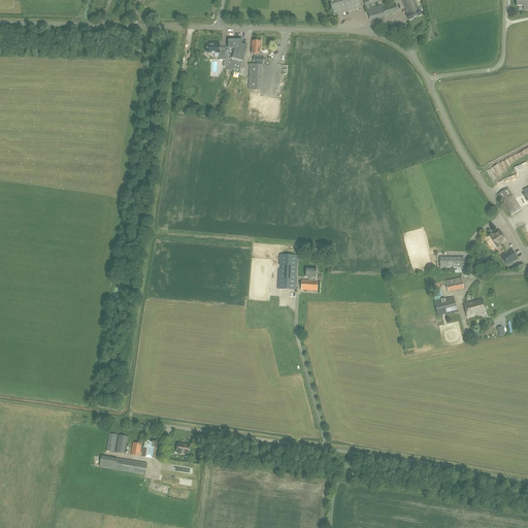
[(329,0),(333,17),(361,8),(358,0),(329,0)]
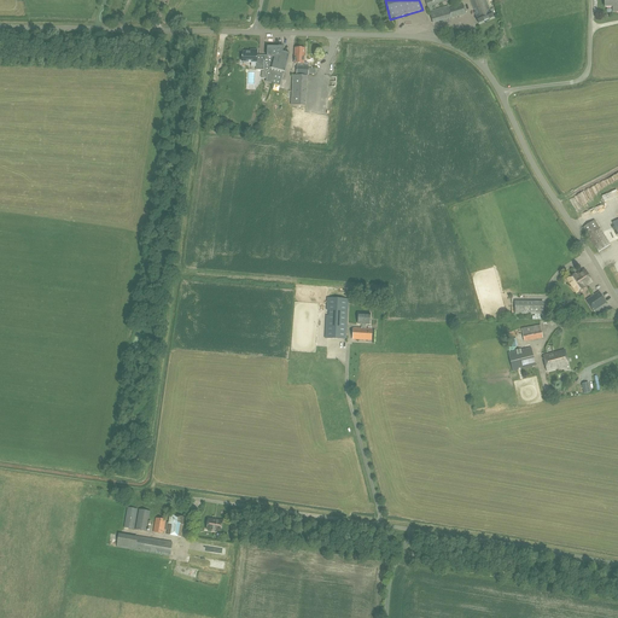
[(490,12),(485,0),(472,0),(471,1),(476,12),(474,13),(477,18),(479,24),(494,17),(491,12),(490,12)]
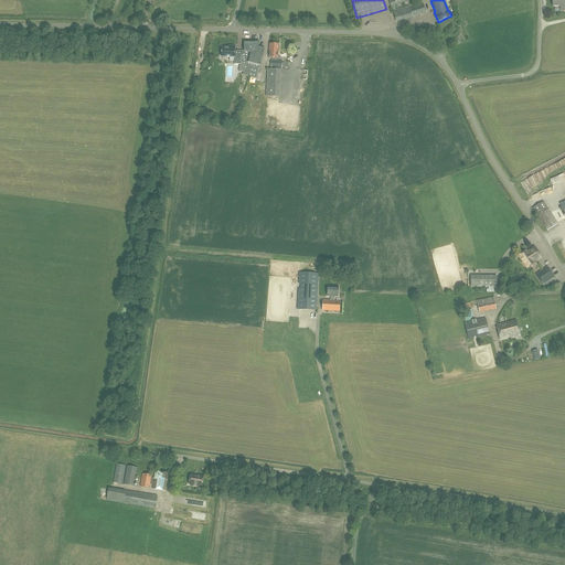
[(564,0),(552,0),(553,7),(560,7),(560,11),(562,11),(564,11),(564,0)]
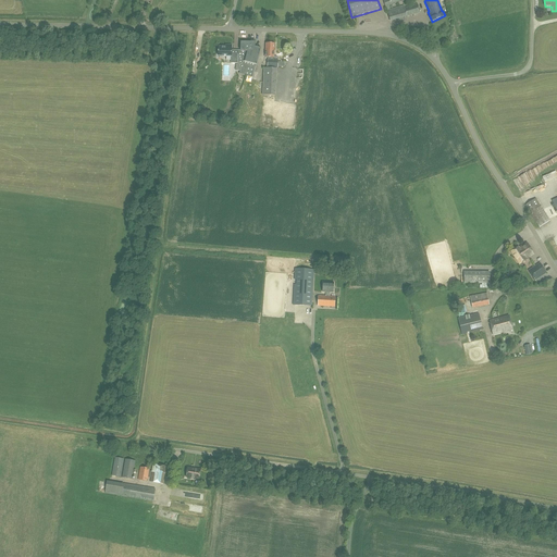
[(391,22),(407,16),(407,17),(420,13),(418,4),(405,9),(404,5),(392,9),(392,8),(386,10),(391,22)]
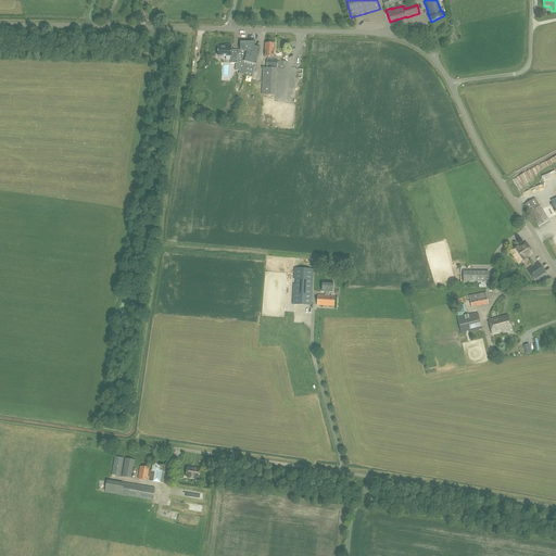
[(247,48),(241,72),(248,74),(248,73),(253,74),(261,45),(254,43),(255,40),(241,37),(239,47),(247,48)]
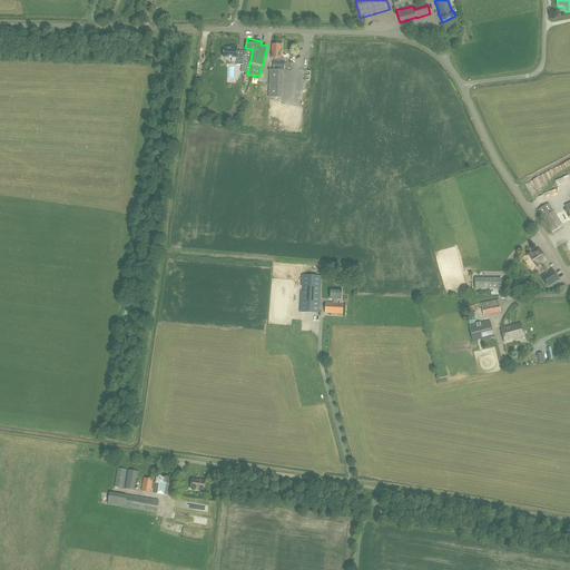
[(281,59),(281,45),(272,45),(272,59),(274,59),(274,69),(284,69),(285,61),(279,61),(279,59),(281,59)]
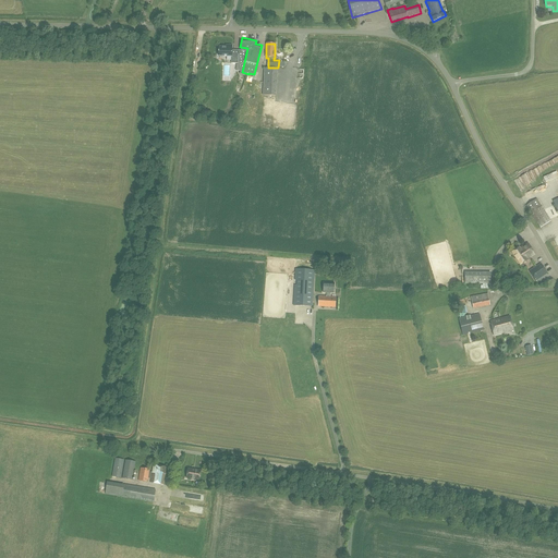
[(231,63),(239,63),(239,55),(232,55),(232,45),(226,45),(226,47),(219,47),(219,57),(231,57),(231,63)]
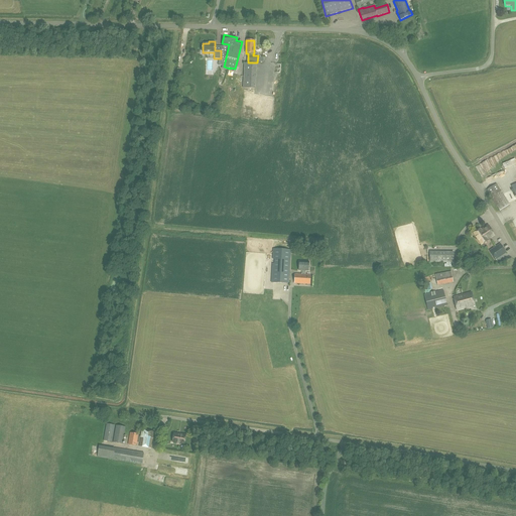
[(234,73),(231,96),(237,97),(238,91),(241,91),(242,80),(242,74),(234,73)]
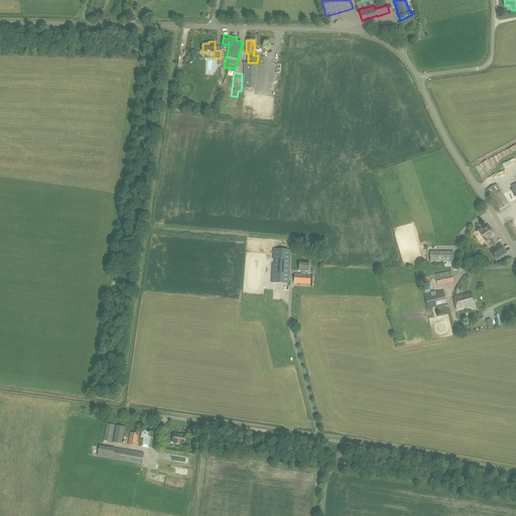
[(253,87),(273,90),(274,80),(255,77),(253,87)]
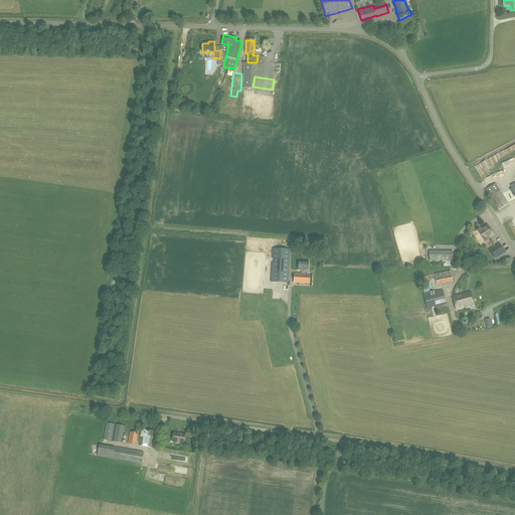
[(495,184),(486,190),(490,197),(499,210),(509,203),(500,190),(495,184)]
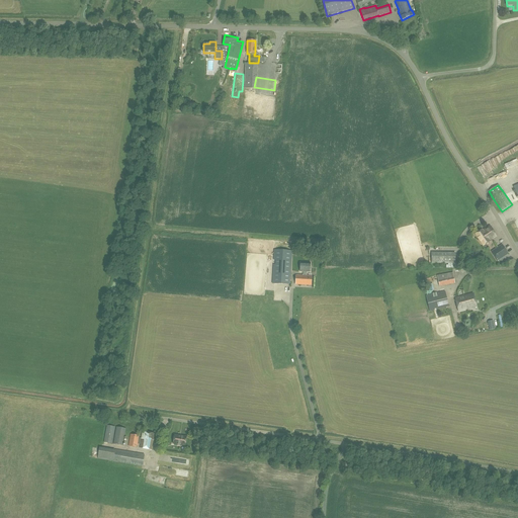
[(489,241),(497,236),(490,226),(482,232),(482,230),(476,234),(484,246),(489,242),(489,241)]
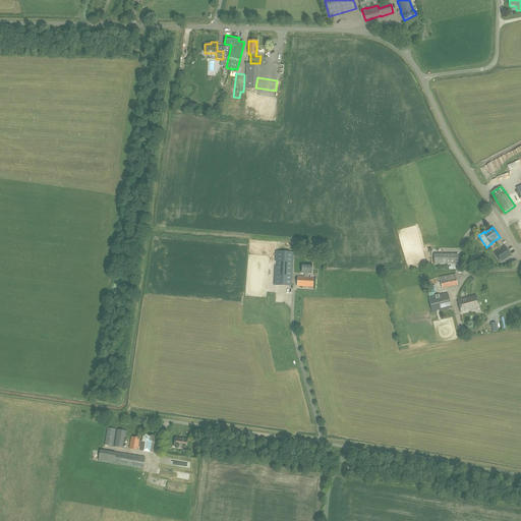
[(495,253),(501,263),(512,255),(506,246),(495,253)]
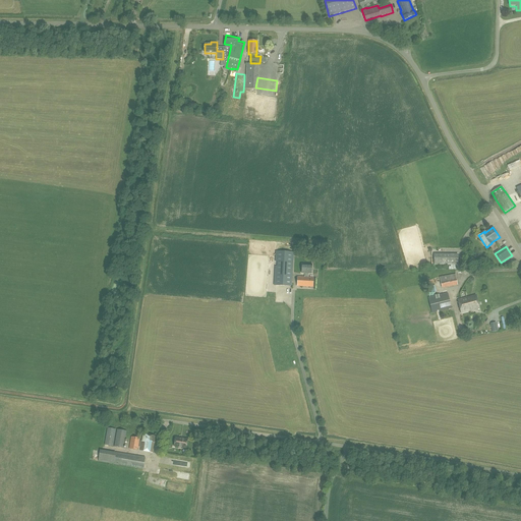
[(273,251),(272,283),(253,282),(251,311),(272,312),(274,285),(292,286),(294,252),(289,252),(290,247),(279,247),(279,252),(273,251)]
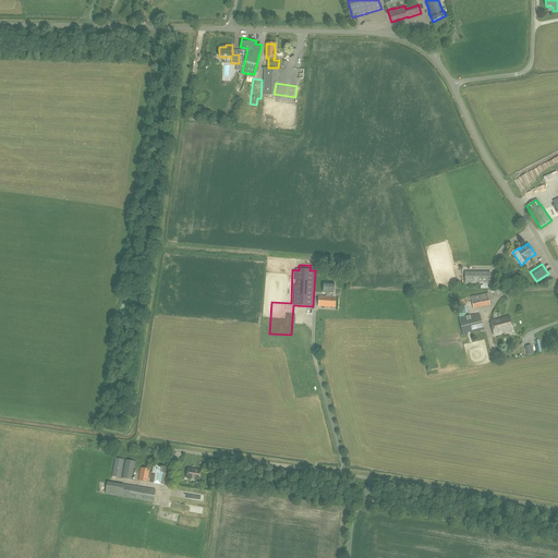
[(464,283),(490,284),(490,274),(464,274),(464,283)]
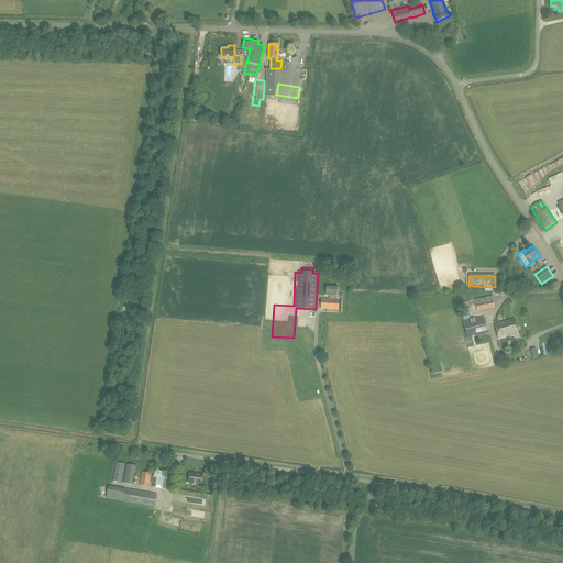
[(337,296),(338,286),(327,286),(327,296),(337,296)]
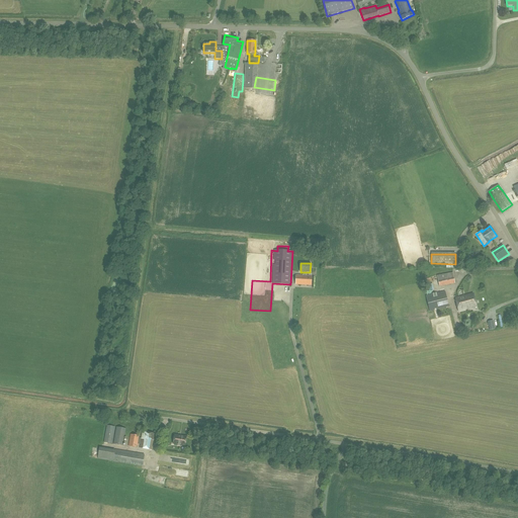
[(439,286),(455,283),(453,272),(437,275),(439,286)]
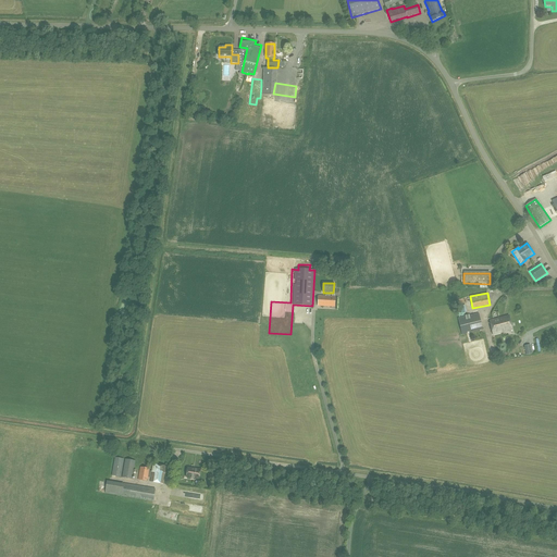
[(335,307),(335,297),(318,296),(318,306),(335,307)]
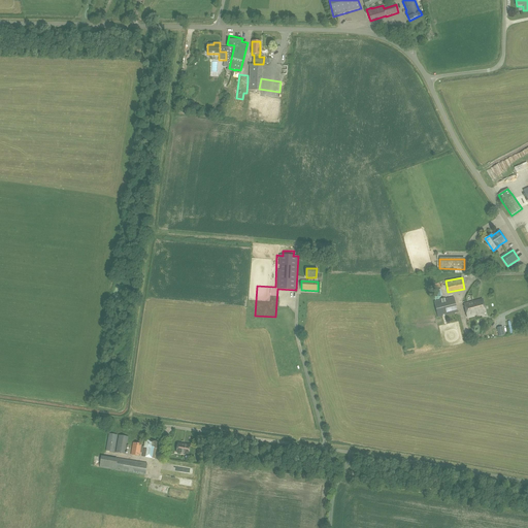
[(434,302),(438,318),(458,312),(454,297),(434,302)]
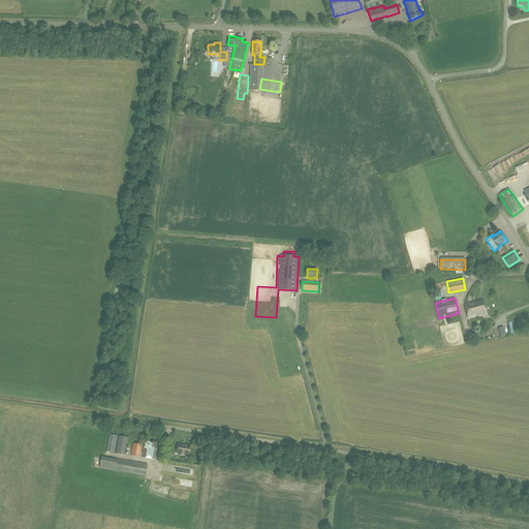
[(465,305),(468,318),(487,313),(484,300),(465,305)]
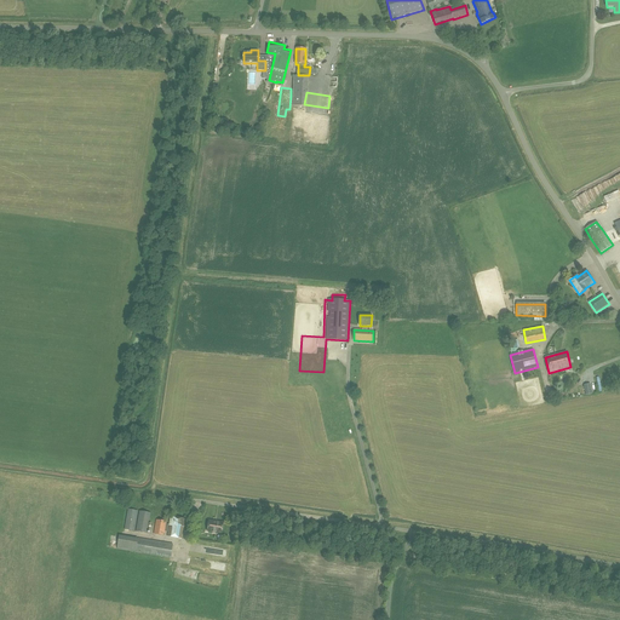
[(128,509),(125,529),(135,532),(138,511),(128,509)]
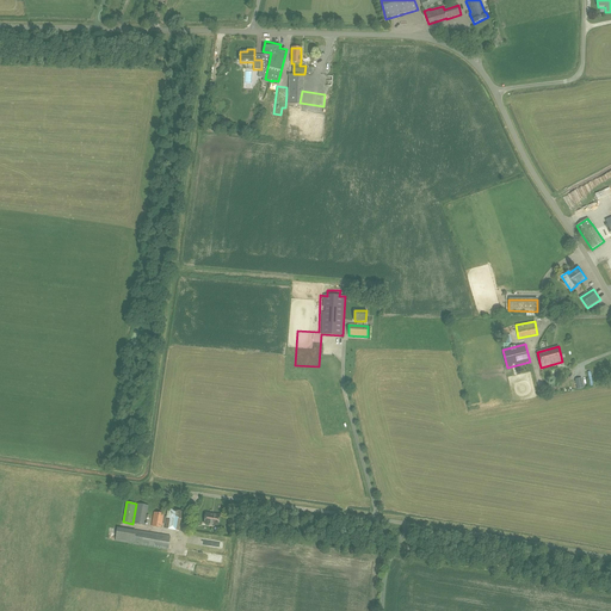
[(134,524),(146,526),(149,506),(137,504),(134,524)]
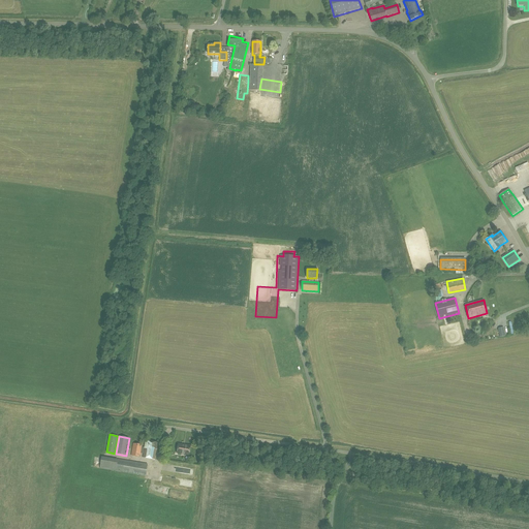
[(158,442),(146,440),(145,447),(143,446),(143,445),(133,443),(131,456),(141,457),(142,454),(144,454),(143,458),(155,460),(158,442)]
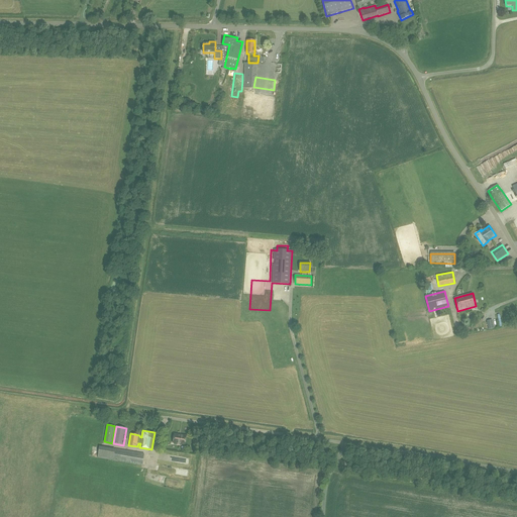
[(187,436),(174,434),(173,443),(185,445),(187,436)]
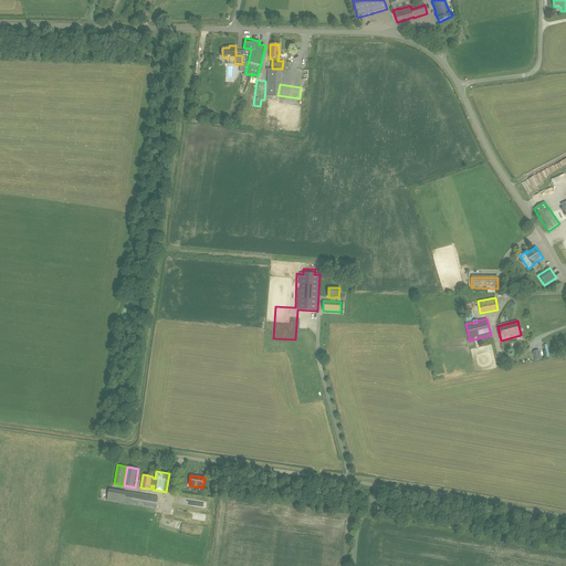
[(124,504),(126,492),(108,489),(107,502),(124,504)]
